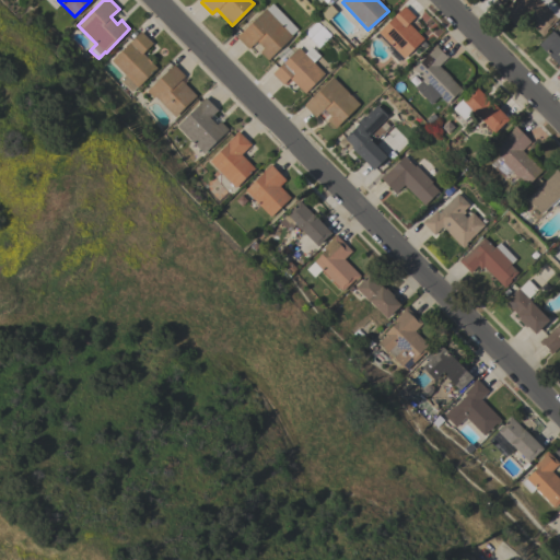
[(546,30),(547,31),(541,36),(525,19),(516,26),(501,10),(505,4),(506,7),(513,0),(550,0),(559,10),(559,14),(557,18),(557,19),(546,30)]
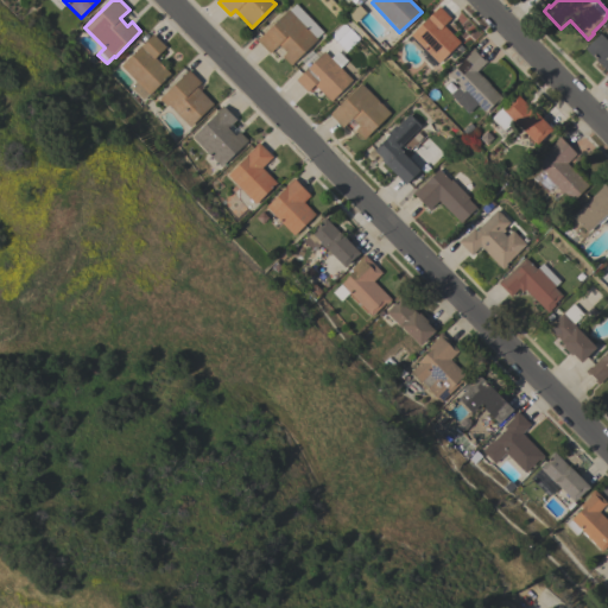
[(257,40),(287,8),(289,10),(295,4),(322,31),(316,38),(290,64),(282,56),(285,52),(278,44),(268,52),(257,40)]
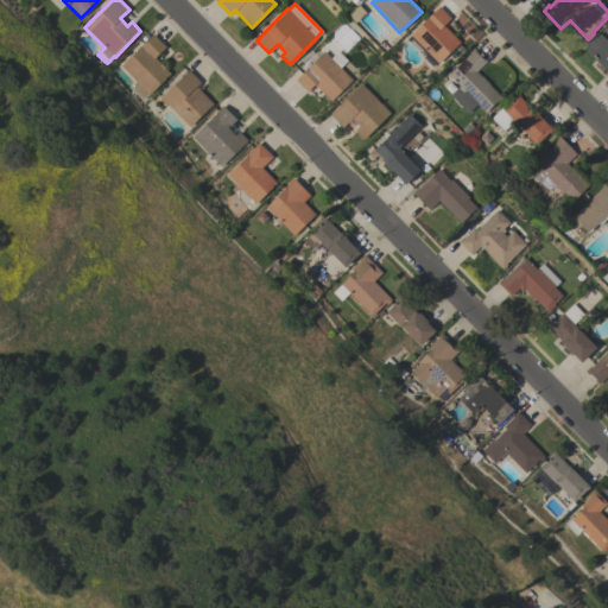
[(438,63),(410,35),(438,6),(450,18),(442,25),(460,42),(438,63)]
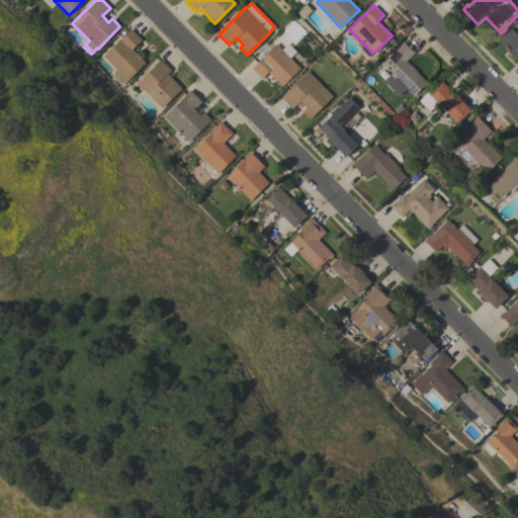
[(306,32),(295,44),(281,31),(292,19),(306,32)]
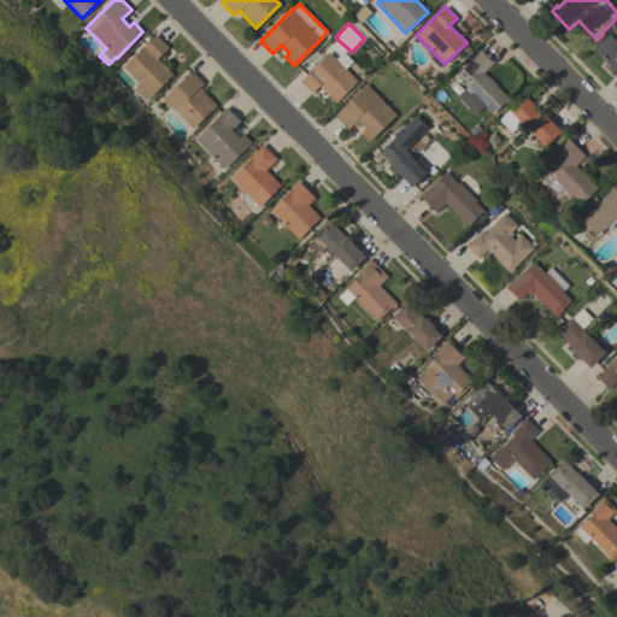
[(122,66),(154,34),(166,47),(156,58),(172,75),(151,97),(150,95),(144,101),(130,88),(136,82),(122,66)]
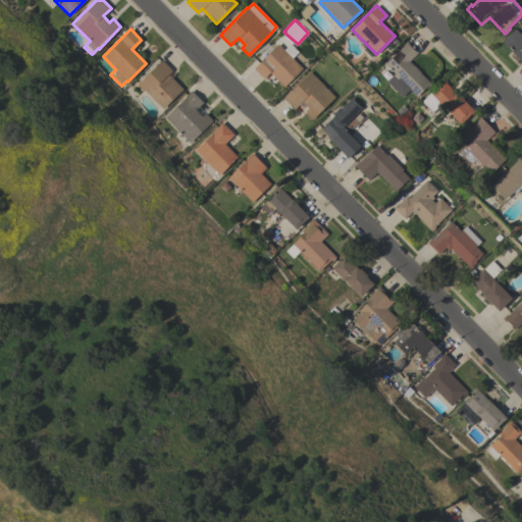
[(521,62),(502,42),(514,29),(521,37),(521,62)]
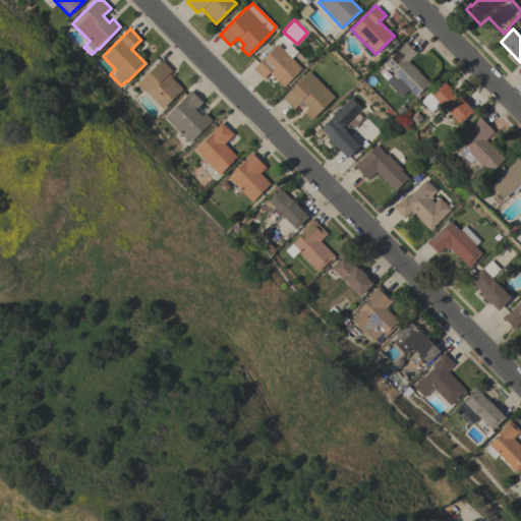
[(429,83),(424,89),(423,88),(415,96),(408,89),(400,97),(386,81),(393,73),(384,63),(402,46),(401,45),(405,41),(407,43),(406,44),(412,50),(413,49),(416,52),(407,61),(411,65),(412,64),(419,72),(418,72),(429,83)]
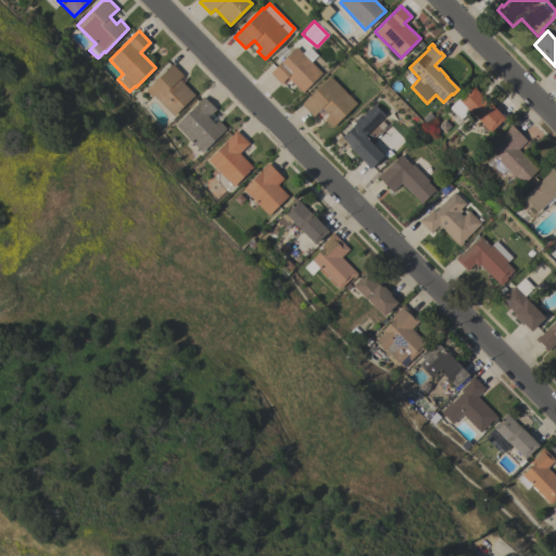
[(295,47),(302,53),(308,46),(317,55),(311,62),(321,73),(302,92),(287,77),(280,84),(269,73),(295,47)]
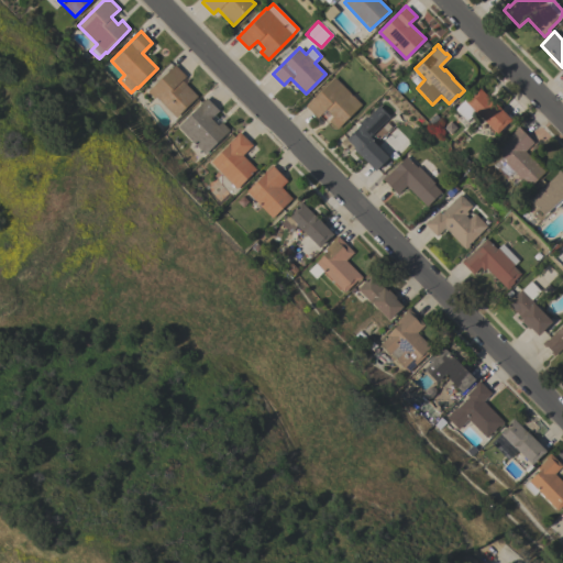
[(146,91),(174,64),(186,76),(181,80),(197,96),(175,117),(155,97),(154,98),(146,91)]
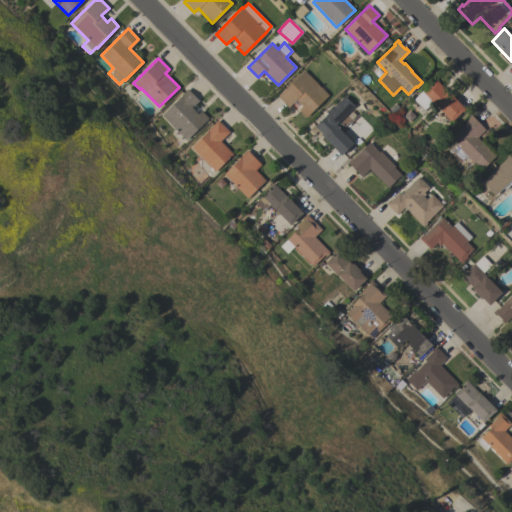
[(303,70),(328,95),(306,117),(298,109),(302,106),(295,99),(288,107),(277,96),(303,70)]
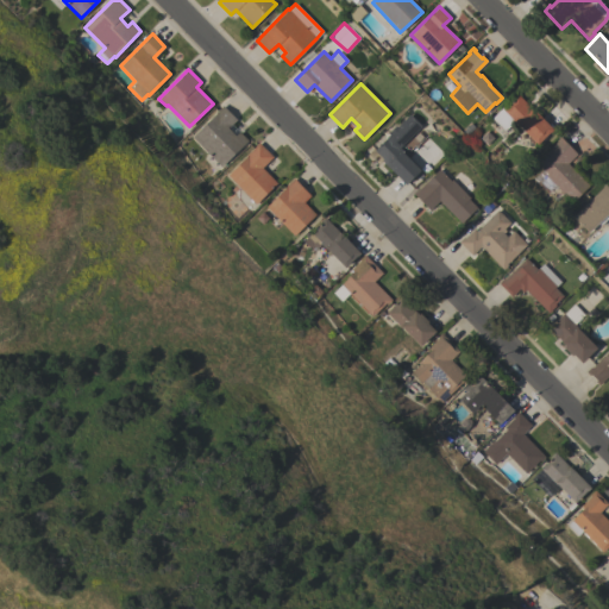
[(507,96),(514,90),(532,108),(553,130),(550,132),(548,132),(537,144),(535,143),(531,148),(521,138),(527,133),(519,125),(518,126),(513,120),(503,131),(490,118),(501,106),(504,110),(512,101),(507,96)]
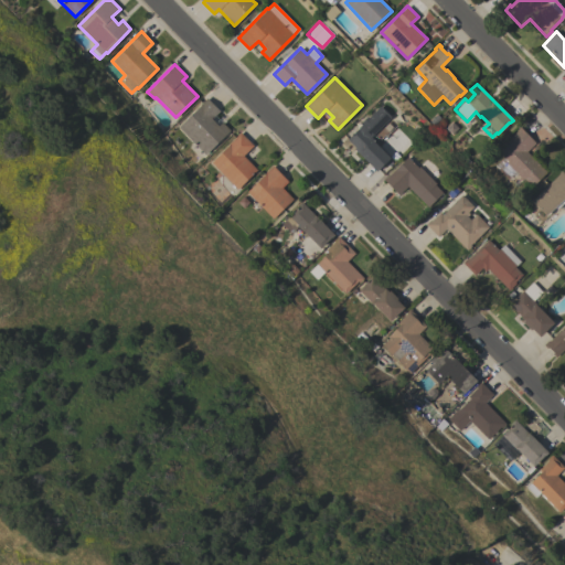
[(204,155),(178,127),(202,104),(201,103),(206,97),(219,110),(211,118),(217,126),(222,121),(230,130),(204,155)]
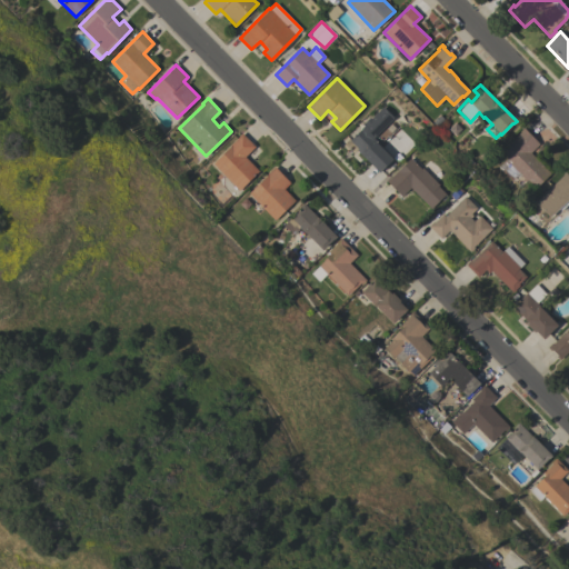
[(379,172),(356,150),(357,148),(349,140),(362,127),(377,141),(376,142),(392,158),(379,172)]
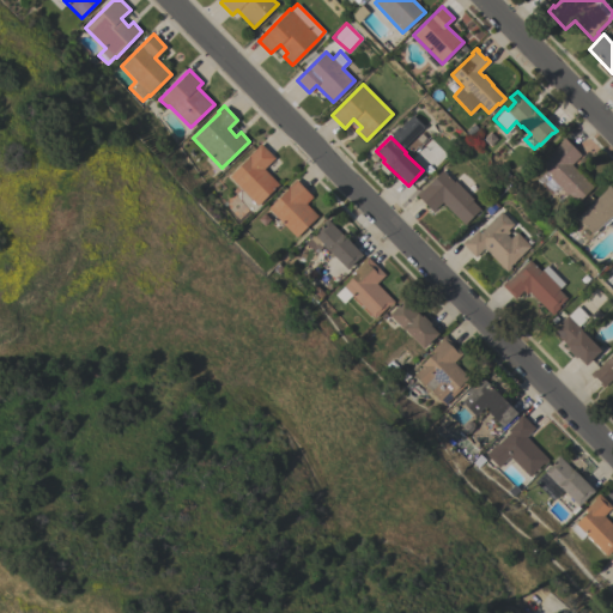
[(564,138),(581,155),(570,164),(593,187),(576,202),(568,194),(559,202),(536,180),(546,171),(539,163),(562,141),(560,140),(564,138)]
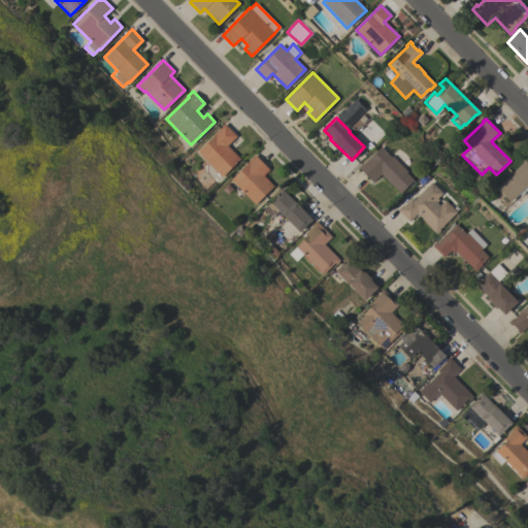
[(221,176),(197,152),(215,134),(213,133),(224,123),(236,136),(227,145),(239,159),(221,176)]
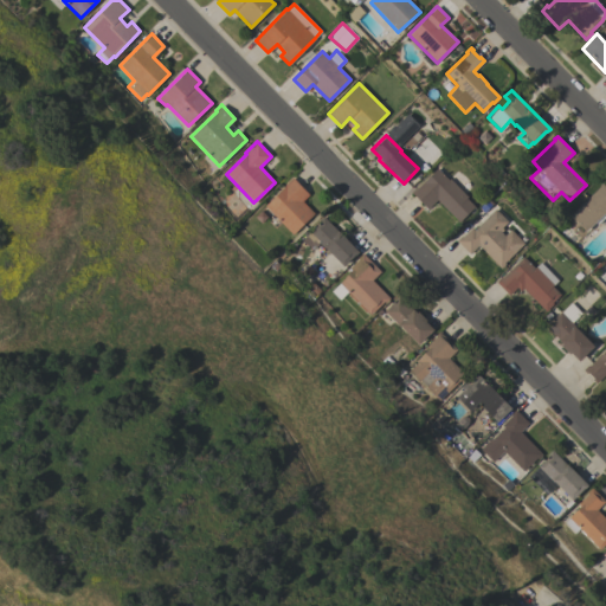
[(437,168),(447,180),(449,178),(466,197),(465,198),(474,206),(458,221),(434,198),(425,207),(411,192),(413,189),(414,189),(437,168)]
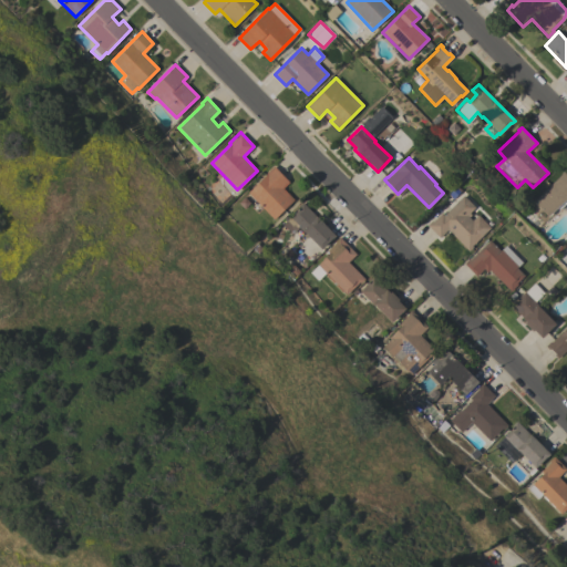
[(274,219),(247,192),(266,173),(274,166),(289,182),(282,188),(294,199),(274,219)]
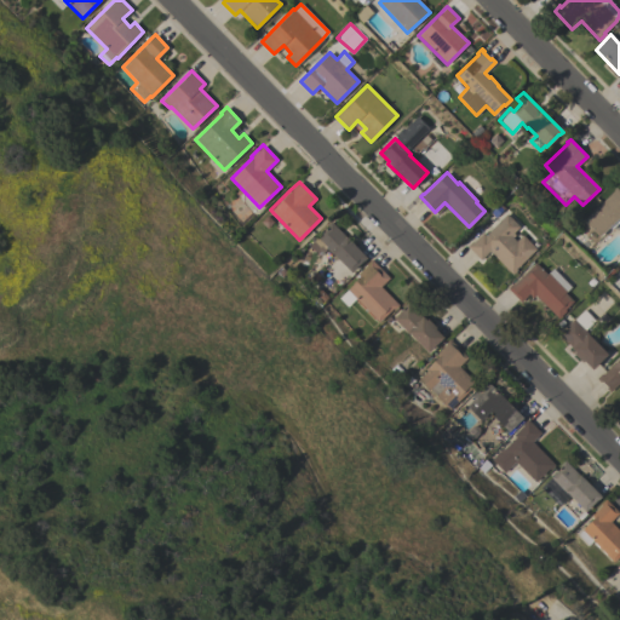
[(583,219),(616,188),(619,191),(619,231),(619,230),(619,229),(619,227),(618,224),(610,230),(608,228),(598,236),(583,219)]
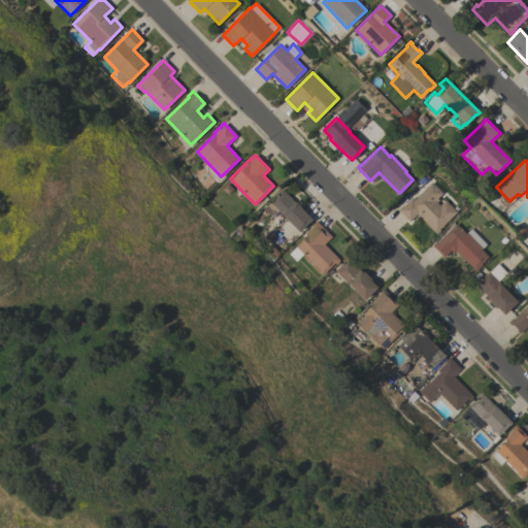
[(431,182),(441,193),(436,198),(438,200),(436,202),(451,217),(438,229),(439,230),(436,234),(416,213),(408,221),(397,209),(401,205),(402,206),(410,198),(413,200),(431,182)]
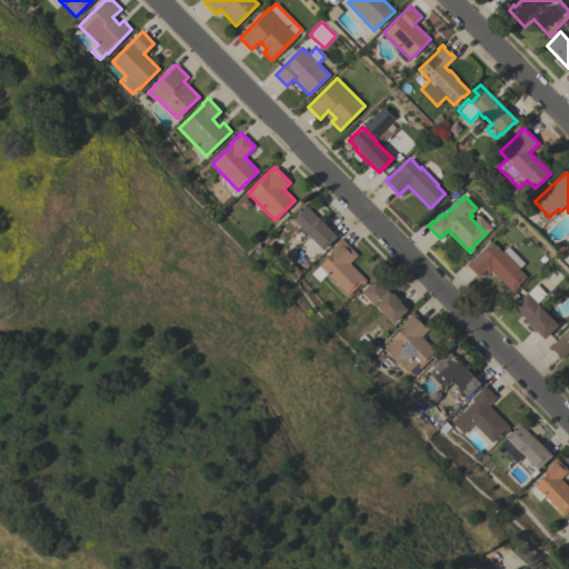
[(322,250),(305,232),(305,233),(297,226),(290,232),(283,225),(301,208),(300,207),(303,203),(317,217),(317,216),(337,237),(333,239),(322,250)]
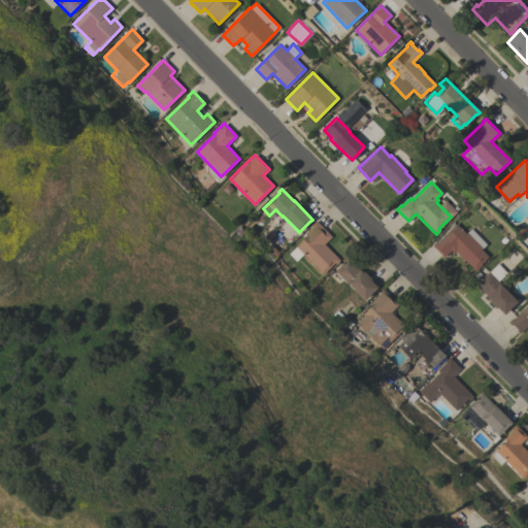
[(322,274),(302,254),(296,260),(289,253),(295,246),(300,241),(299,241),(304,236),(305,236),(303,234),(311,226),(310,225),(316,220),(331,236),(324,243),(338,260),(334,264),(334,263),(322,274)]
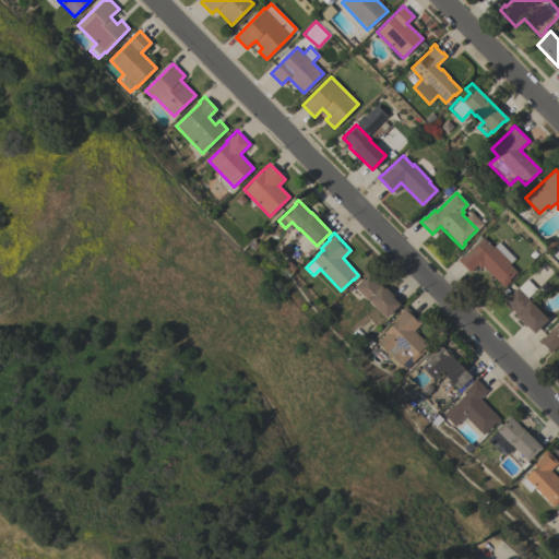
[(502,287),(483,265),(479,268),(476,264),(468,272),(456,260),(461,256),(462,256),(483,237),(492,247),(498,241),(514,259),(509,264),(516,271),(509,278),(510,281),(502,287)]
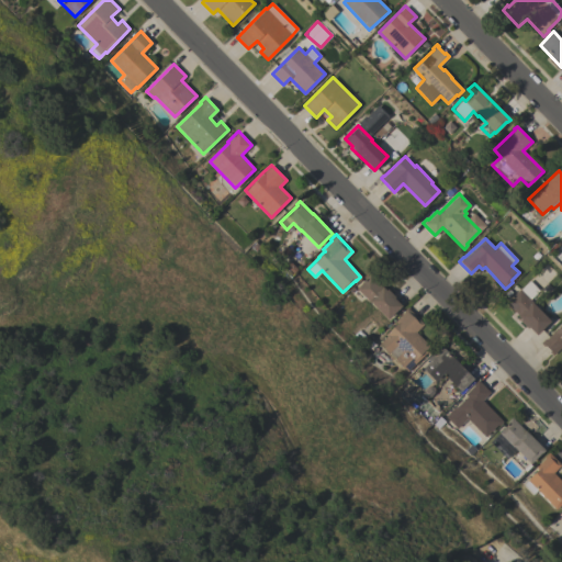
[(401,305),(388,319),(370,302),(370,303),(356,289),(363,281),(362,280),(369,273),(385,290),(386,289),(394,296),(393,298),(401,305)]
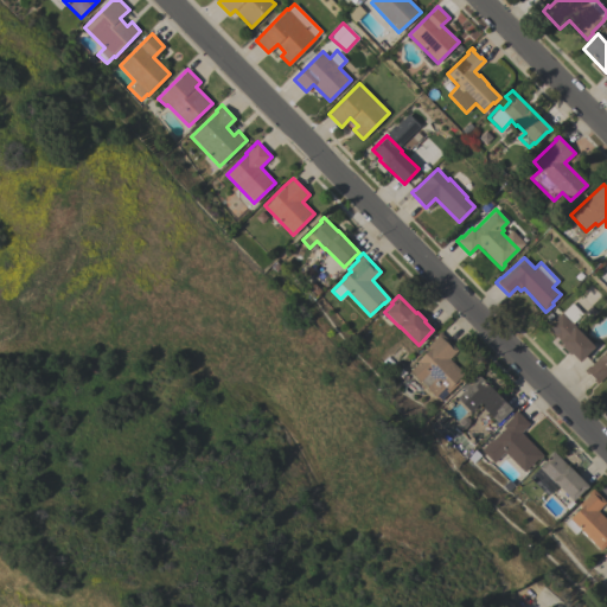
[(594,346),(580,362),(572,353),(569,355),(561,346),(562,345),(558,342),(560,340),(545,326),(551,320),(553,320),(561,312),(574,325),(574,326),(594,346)]
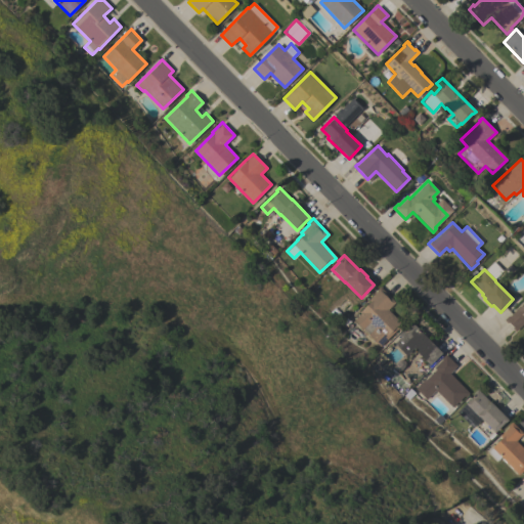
[(380,346),(367,334),(375,328),(368,322),(362,329),(353,319),(360,313),(358,312),(369,302),(367,300),(377,291),(376,290),(379,286),(395,302),(387,309),(402,325),(398,330),(397,329),(380,346)]
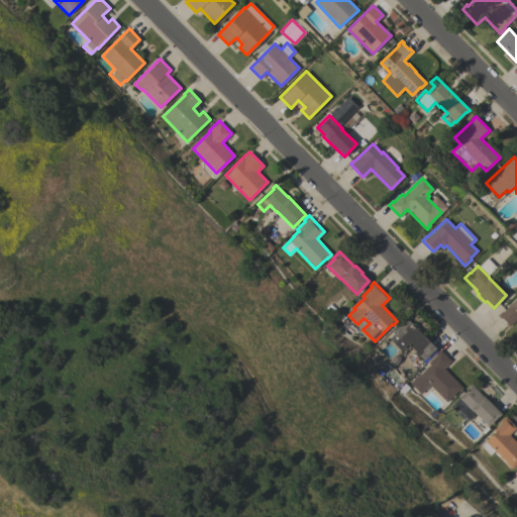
[(516,318),(508,327),(505,323),(506,322),(501,317),(500,319),(497,315),(500,312),(501,313),(516,297),(516,318)]
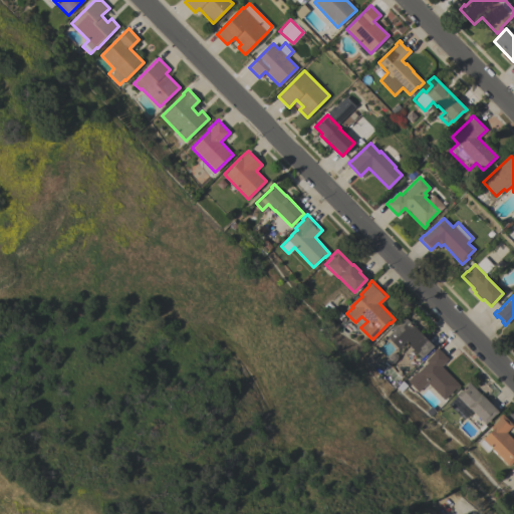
[(433,346),(422,358),(405,341),(398,348),(386,336),(393,330),(390,328),(403,315),(433,346)]
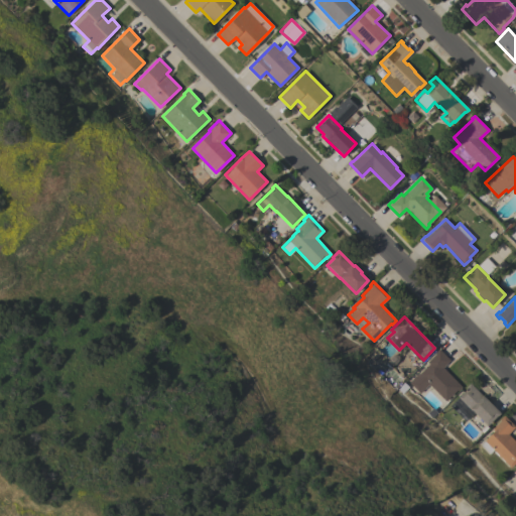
[(445,401),(426,382),(417,391),(409,383),(428,364),(426,362),(435,354),(434,353),(438,349),(449,361),(442,367),(462,387),(458,391),(457,390),(445,401)]
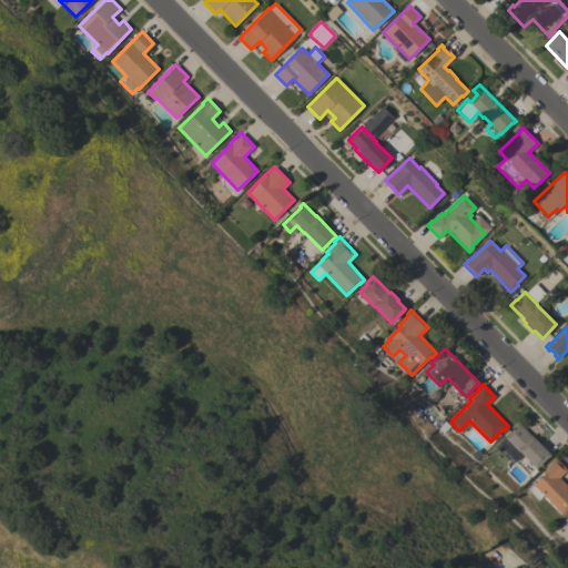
[(511,429),(510,428),(517,422),(550,455),(548,457),(547,457),(536,469),(518,452),(517,452),(503,437),(511,429)]
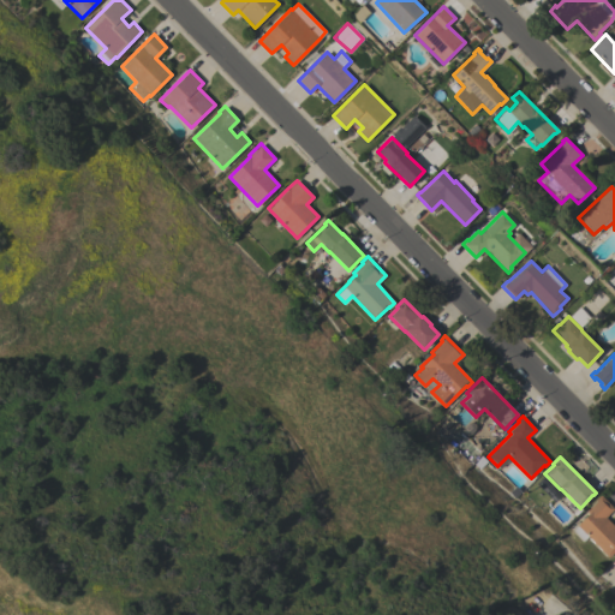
[(614,550),(608,557),(577,525),(589,513),(586,511),(596,501),(595,500),(599,495),(614,508),(605,517),(614,526),(614,550)]
